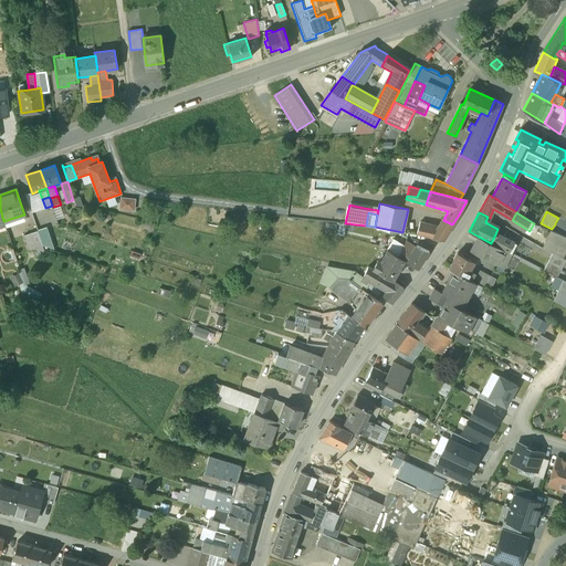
[(440,227),(420,222),(417,234),(442,240),(452,224),(443,220),(440,227)]
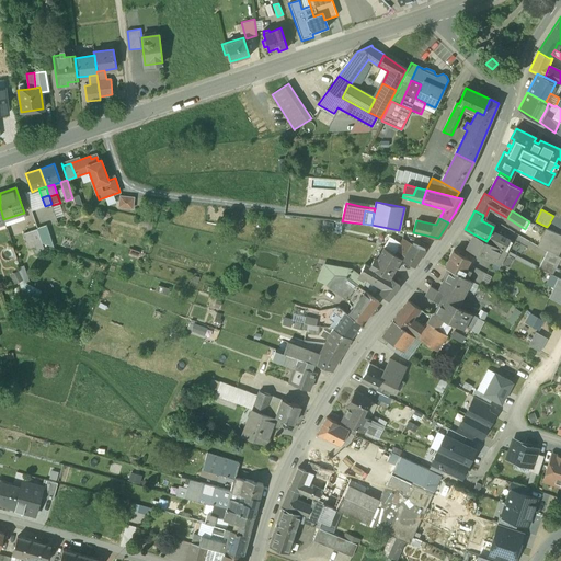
[(46,225),(37,228),(42,243),(54,247),(46,225)]
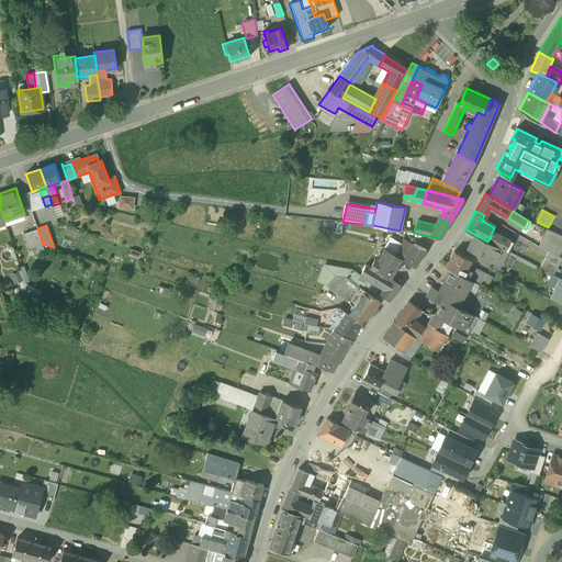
[(37,228),(24,234),(29,248),(42,244),(37,228)]
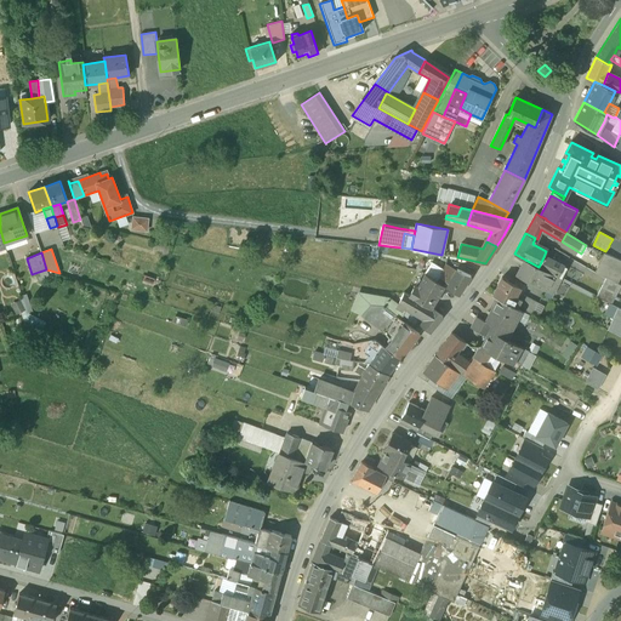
[(620,272),(620,260),(604,252),(596,272),(605,278),(616,283),(620,272)]
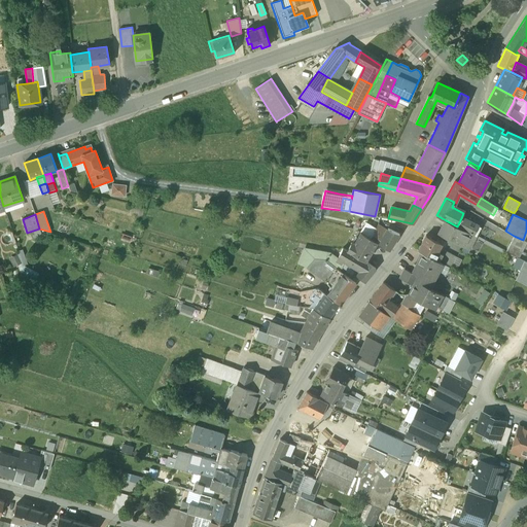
[(481,227),(461,218),(457,226),(477,236),(481,227)]
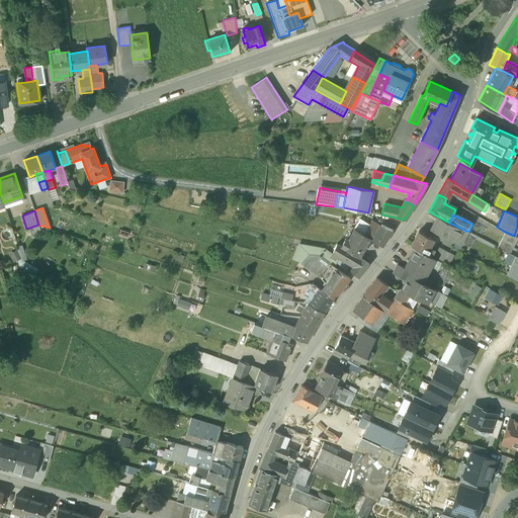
[(449,223),(438,217),(431,230),(460,246),(468,232),(449,223)]
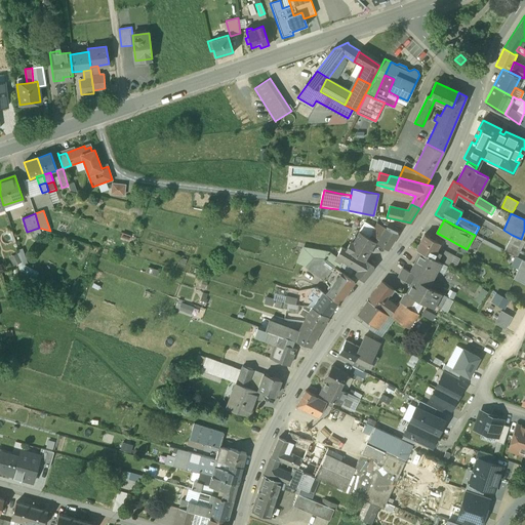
[(385,230),(375,225),(371,231),(373,232),(369,237),(375,241),(375,242),(388,249),(398,233),(386,228),(385,230)]
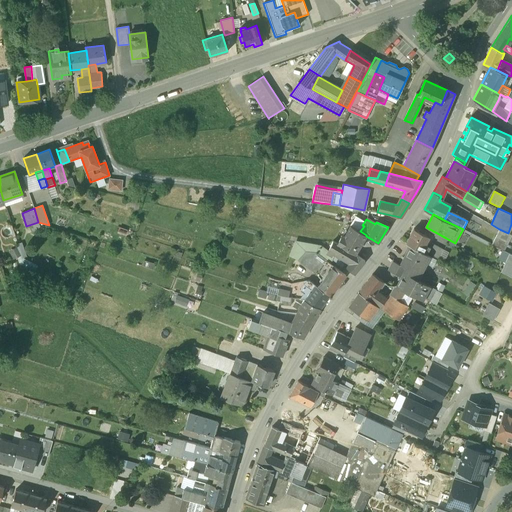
[(360,231),(351,226),(348,231),(357,237),(360,231)]
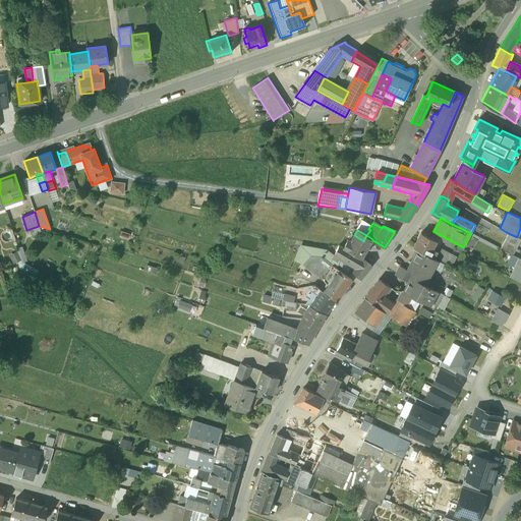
[(436,241),(421,233),(413,247),(418,250),(428,255),(430,251),(432,248),(436,241)]
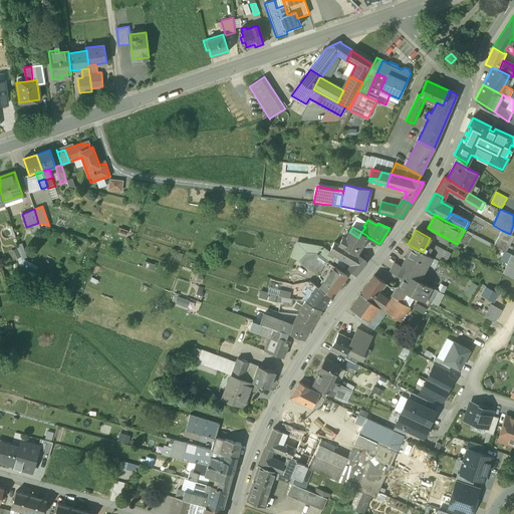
[(470,233),(465,230),(457,244),(463,247),(470,233)]
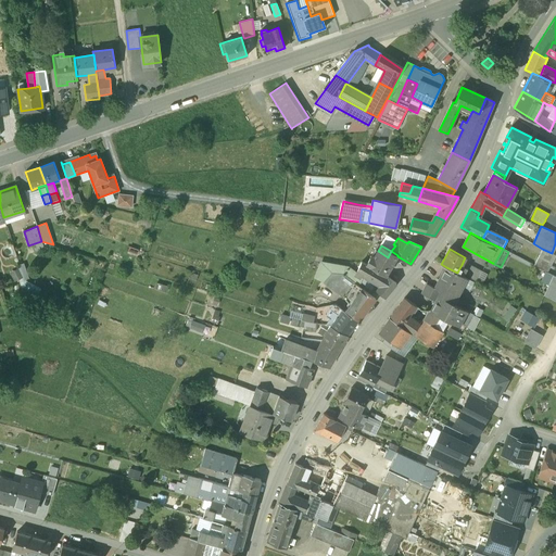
[(552,253),(542,249),(533,265),(546,272),(555,255),(552,253)]
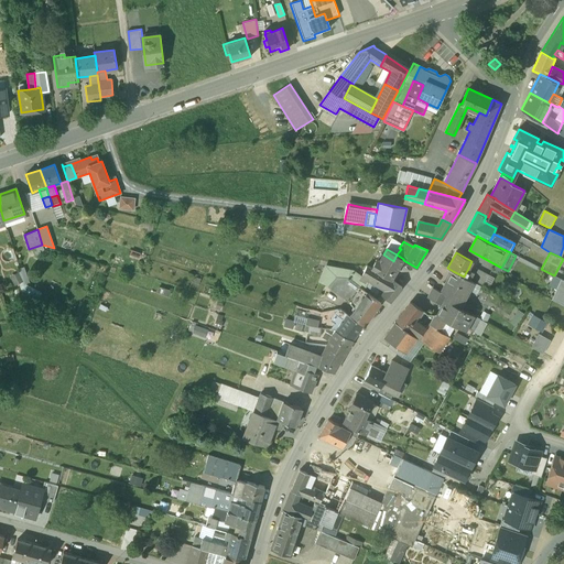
[(393,261),(383,255),(379,261),(377,260),(371,269),(378,272),(391,280),(403,260),(403,259),(397,255),(393,261)]
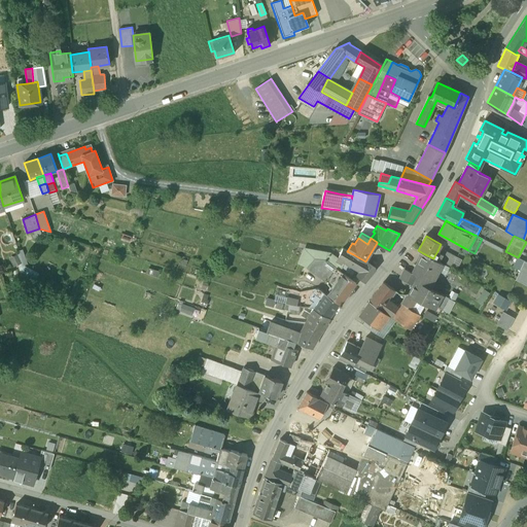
[(338,269),(342,259),(338,257),(331,253),(306,249),(300,264),(307,268),(315,258),(325,259),(336,268),(338,269)]
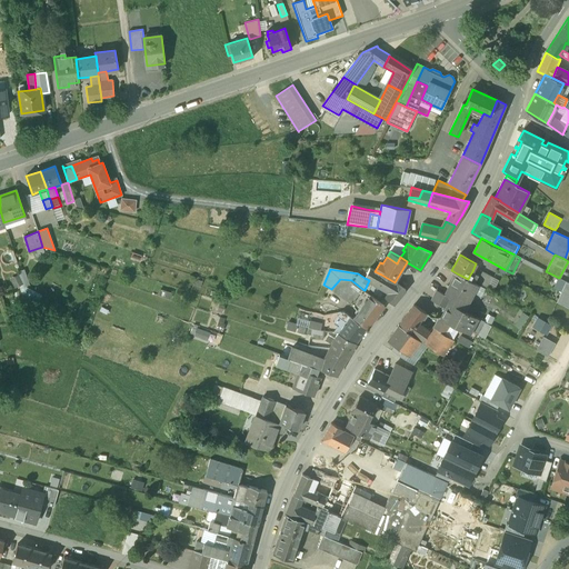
[(406,290),(395,282),(381,275),(375,271),(370,269),(365,278),(369,280),(372,282),(389,293),(381,302),(383,305),(389,309),(406,290)]
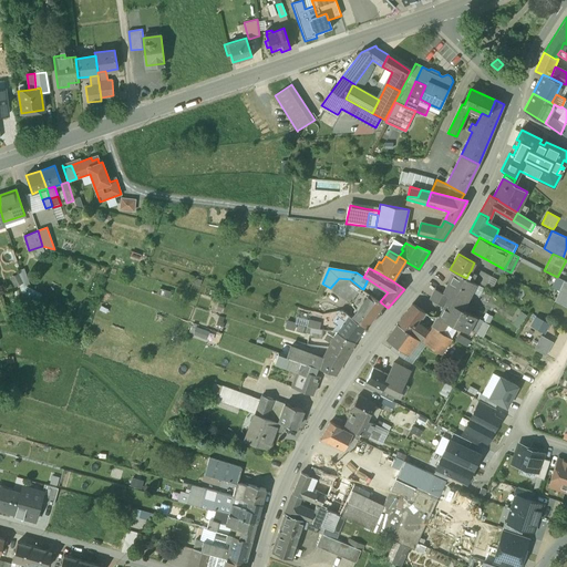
[(477,268),(474,272),(473,276),(485,281),(486,279),(490,275),(477,268)]
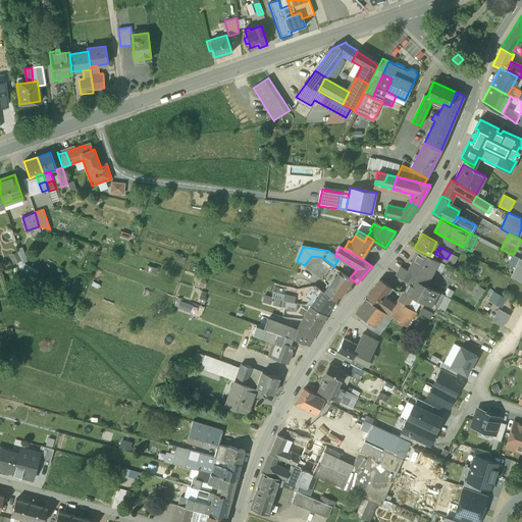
[(14,263),(22,260),(18,251),(10,255),(14,263)]
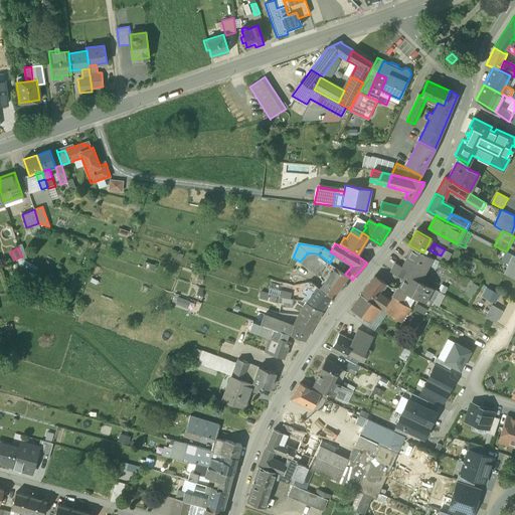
[(423,252),(413,247),(402,267),(420,276),(432,256),(423,252)]
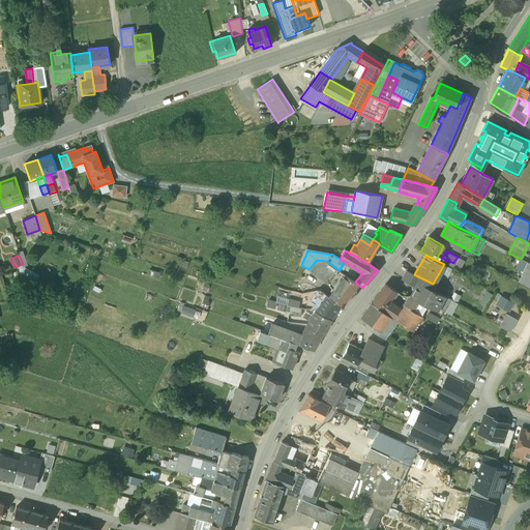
[(438,256),(436,260),(444,264),(451,268),(453,263),(442,258),(438,256)]
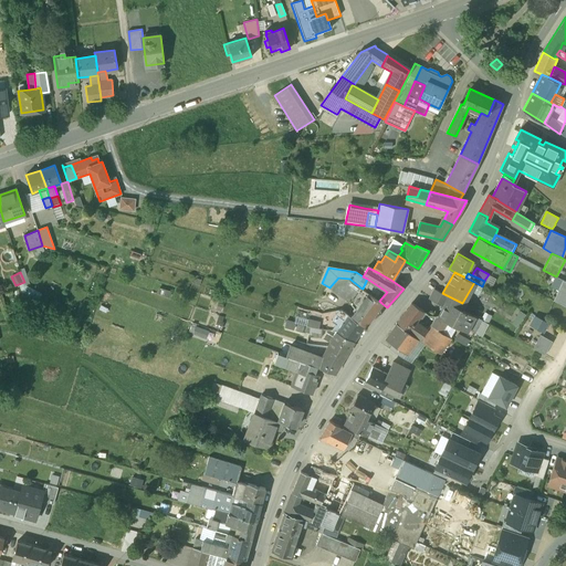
[(357,292),(360,287),(349,279),(338,278),(329,287),(349,303),(357,292)]
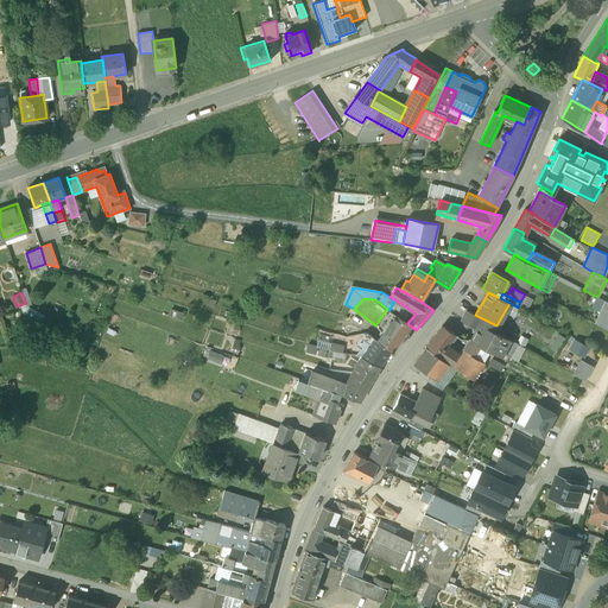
[(536,308),(521,299),(520,302),(518,308),(531,315),(536,308)]
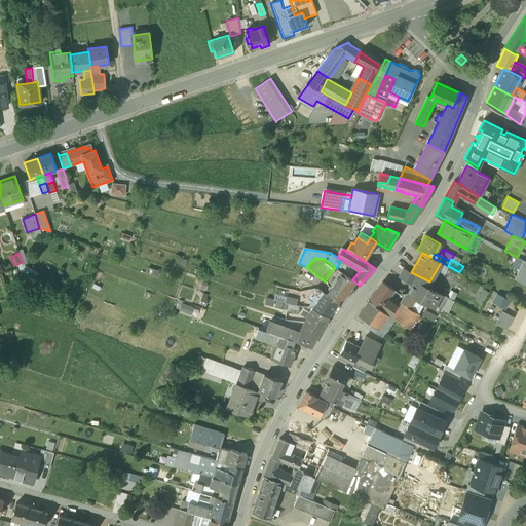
[(360,271),(344,261),(340,270),(343,272),(352,279),(360,271)]
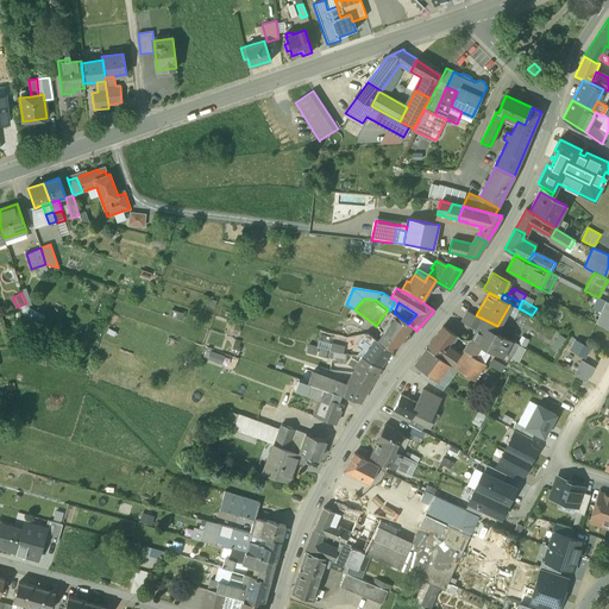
[(390,311),(388,309),(384,314),(393,321),(397,315),(394,313),(390,311)]
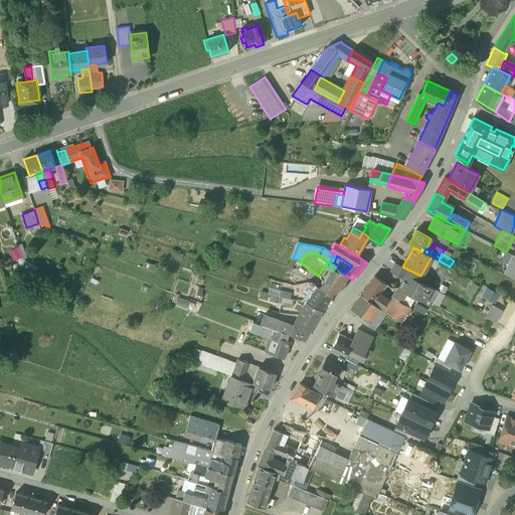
[(402,267),(395,264),(390,272),(395,275),(402,279),(405,274),(418,280),(420,276),(402,267)]
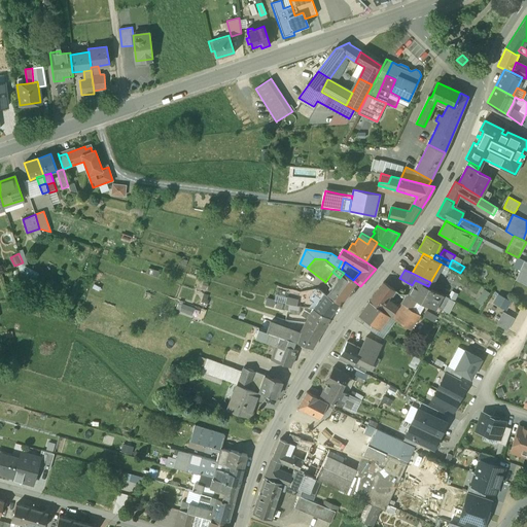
[(340,278),(327,295),(340,305),(355,282),(353,280),(344,273),(340,278)]
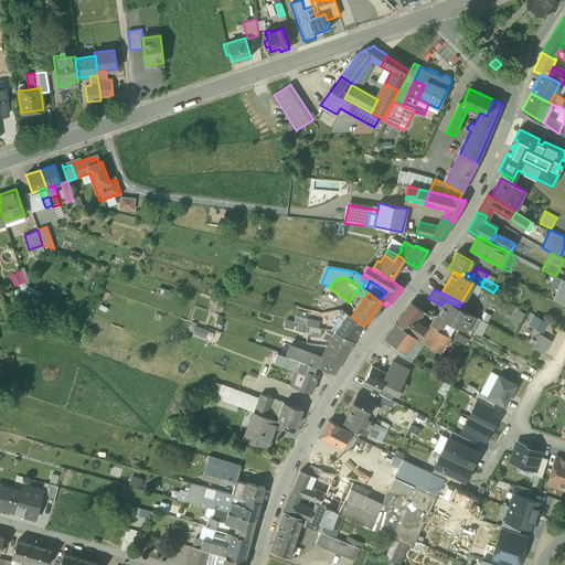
[(428,298),(418,292),(411,304),(422,311),(425,313),(434,301),(428,298)]
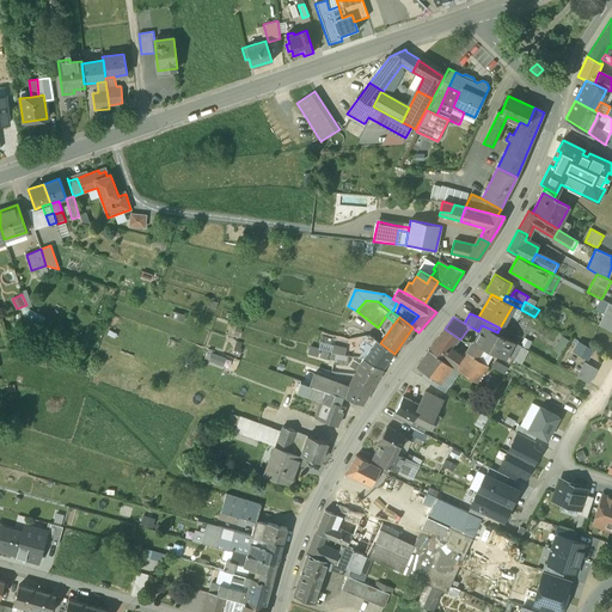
[(497,332),(482,325),(478,331),(473,342),(484,348),(506,359),(514,342),(499,334),(497,332)]
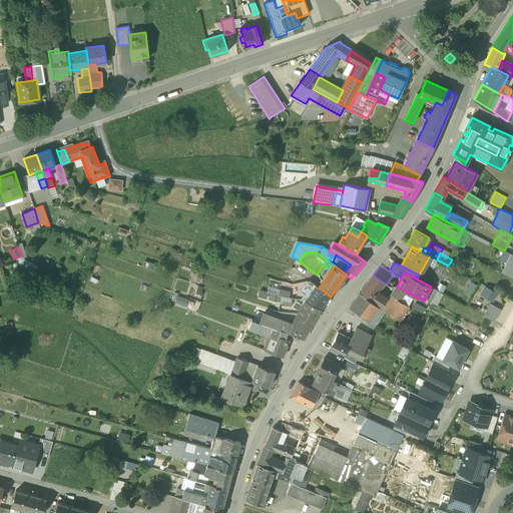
[(373,276),(360,293),(379,307),(381,308),(387,299),(377,292),(383,283),(373,276)]
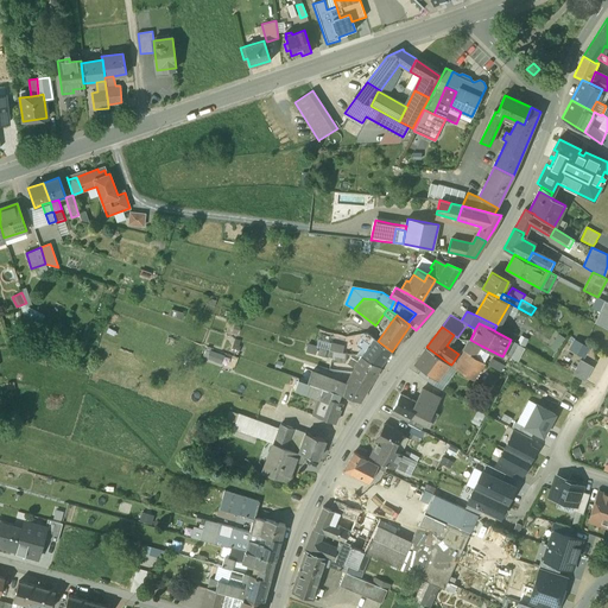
[(378,341),(367,334),(366,335),(365,336),(372,341),(361,356),(380,366),(382,363),(392,352),(378,341)]
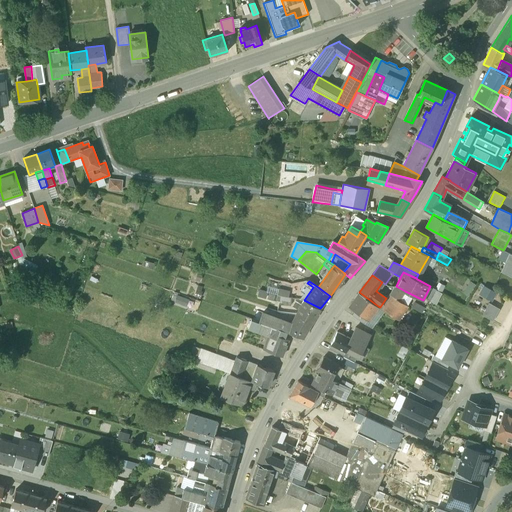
[(469,293),(475,284),(470,281),(464,290),(469,293)]
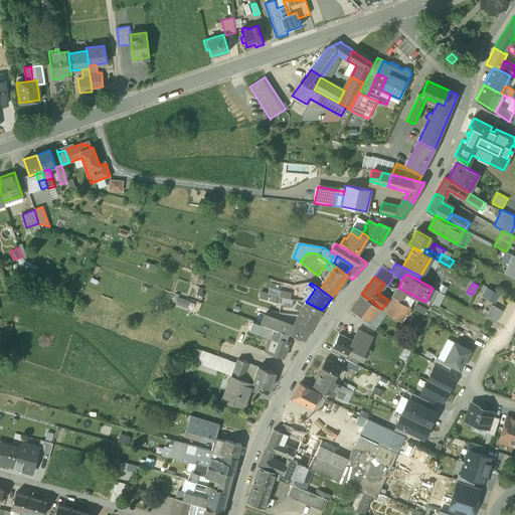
[(387,286),(384,284),(378,293),(388,300),(391,297),(396,288),(390,287),(387,286)]
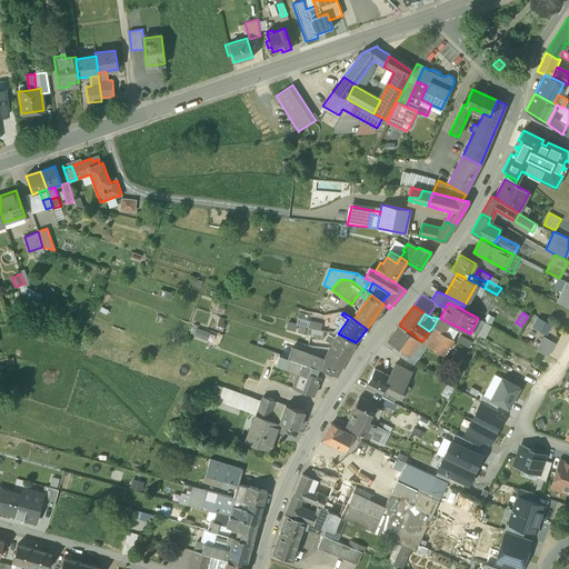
[(551,323),(538,317),(533,326),(547,332),(551,323)]
